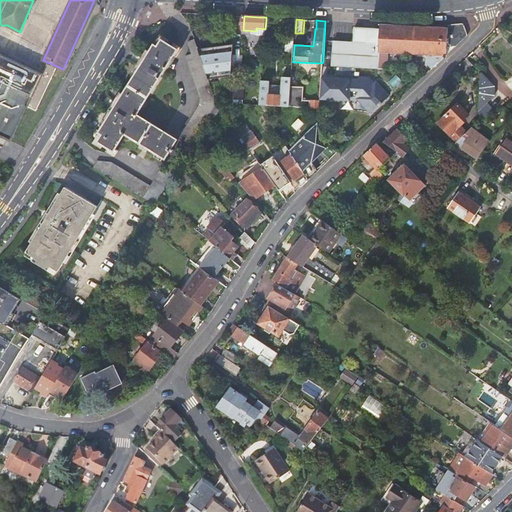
[(377,68),(378,62),(380,62),(381,52),(429,54),(429,58),(431,58),(432,62),(433,64),(430,67),(432,69),(434,67),(448,54),(467,36),(463,24),(450,26),(447,28),(435,28),(380,24),(380,29),(355,27),(354,42),(333,40),(331,65),(377,68)]
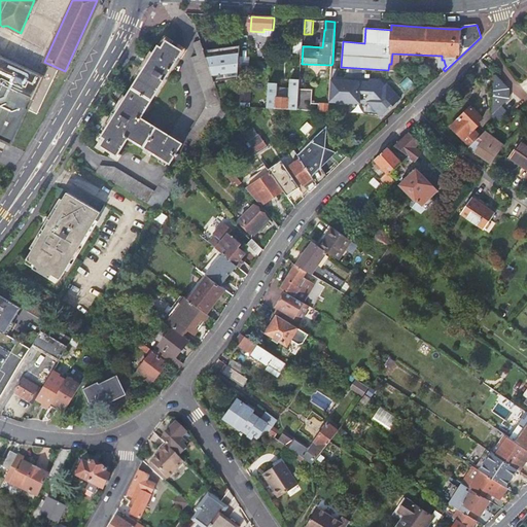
[(129,138),(170,164),(175,155),(177,157),(179,154),(176,153),(182,144),(141,118),(183,51),(167,41),(163,48),(159,46),(125,101),(102,137),(105,139),(101,146),(117,156),(129,138)]
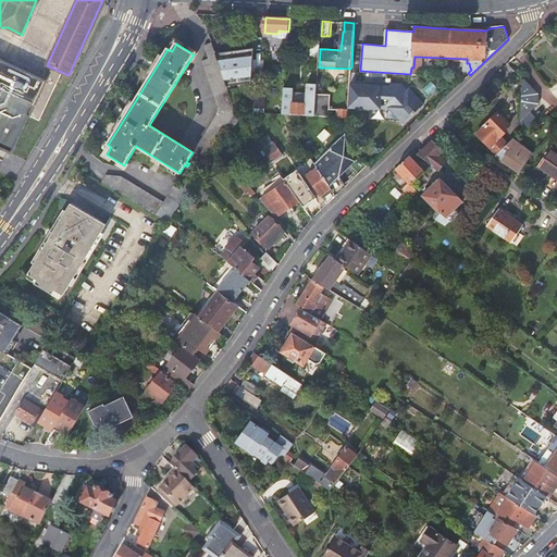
[(234,115),(235,111),(212,44),(206,46),(210,59),(203,61),(219,106),(218,114),(199,145),(205,148),(198,160),(205,164),(215,146),(226,127),(234,115)]
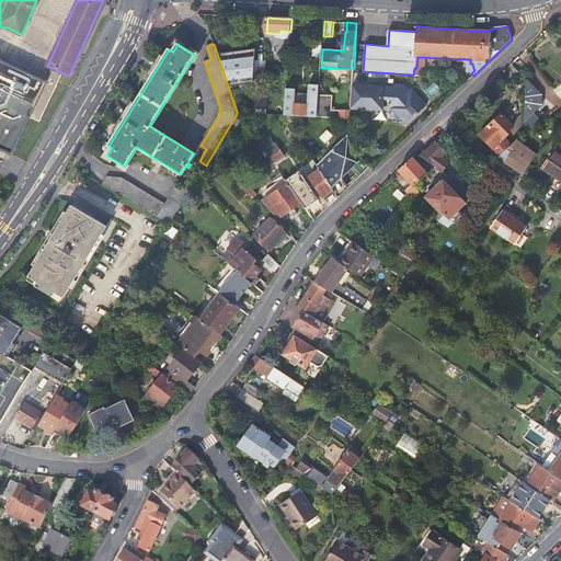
[(256,50),(218,56),(229,88),(254,83),(256,52),(256,50)]
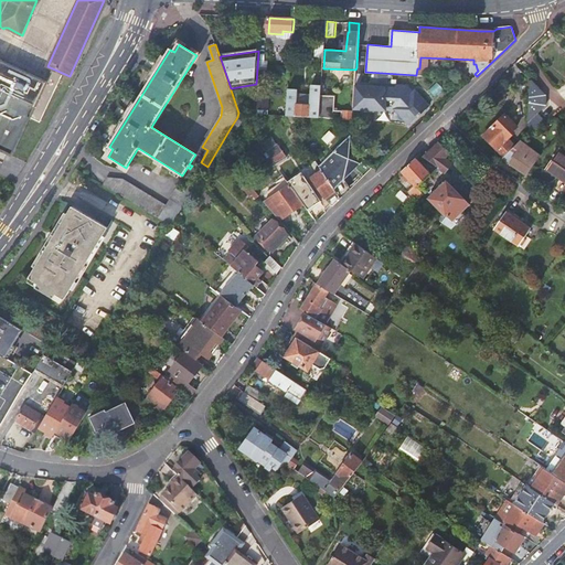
[(0,150),(11,156),(46,81),(0,59),(0,150)]
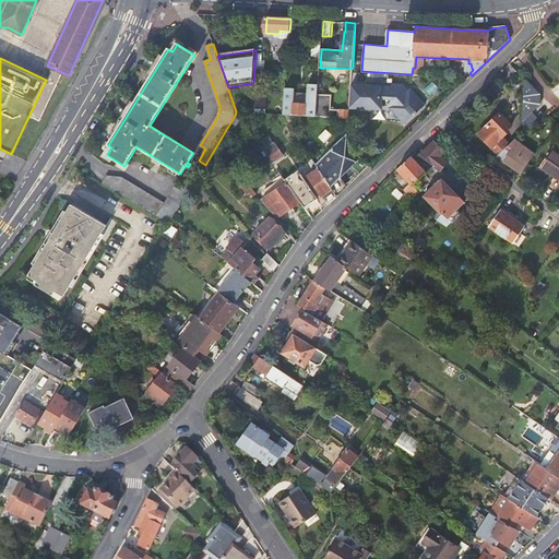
[(525,80),(525,81),(521,126),(524,129),(531,134),(543,121),(533,113),(540,105),(539,94),(525,80)]
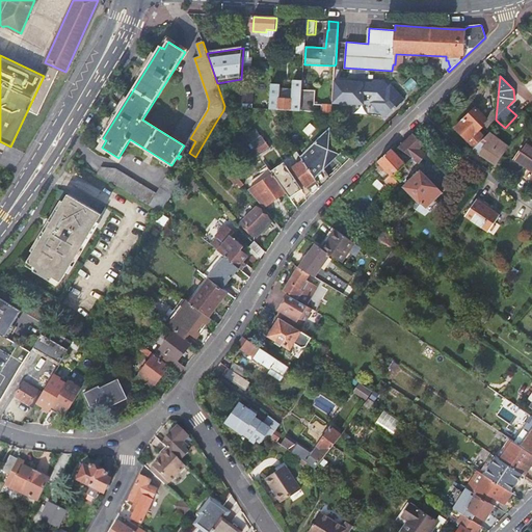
[(270,109),(301,110),(302,90),(303,86),(303,81),(294,80),(293,99),(281,99),(282,84),(272,83),(271,98),(271,103),(270,109)]
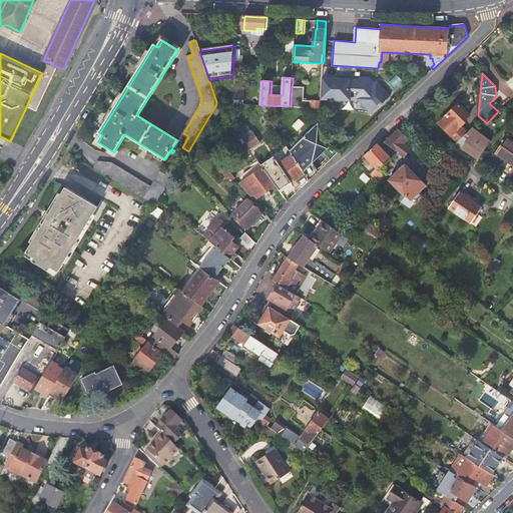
[(322,78),(321,98),(350,99),(350,98),(359,98),(372,112),(379,106),(380,107),(384,103),(383,103),(390,96),(377,83),(373,86),(368,81),(349,79),(322,78)]
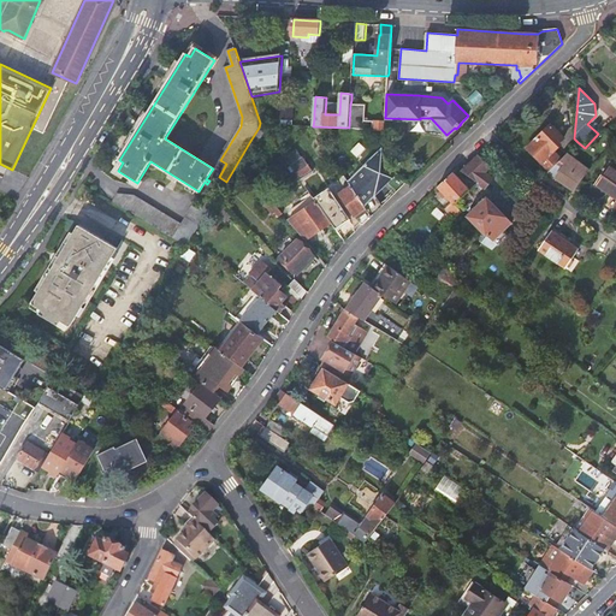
[(338,111),(338,99),(326,98),(326,110),(338,111)]
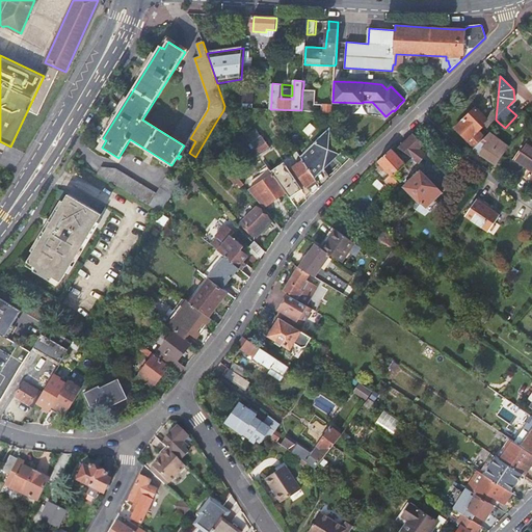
[(323,112),(331,112),(333,104),(324,104),(315,104),(316,90),(302,90),(301,110),(323,112)]
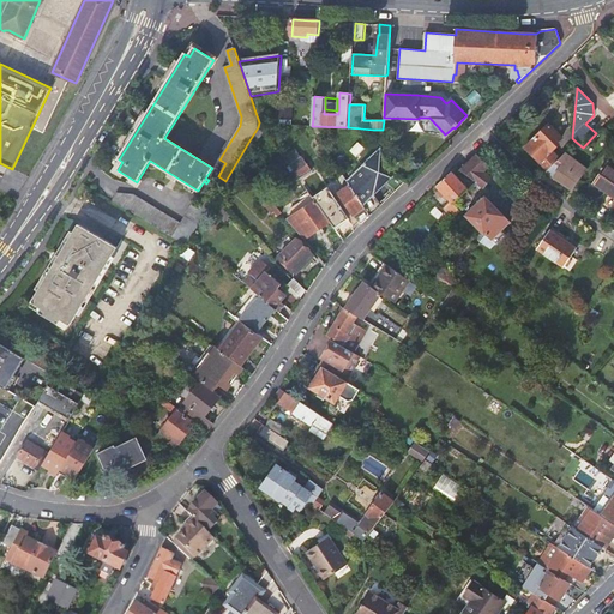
[(525,148),(547,172),(551,169),(559,160),(552,151),(559,145),(557,143),(561,138),(549,125),(525,148)]
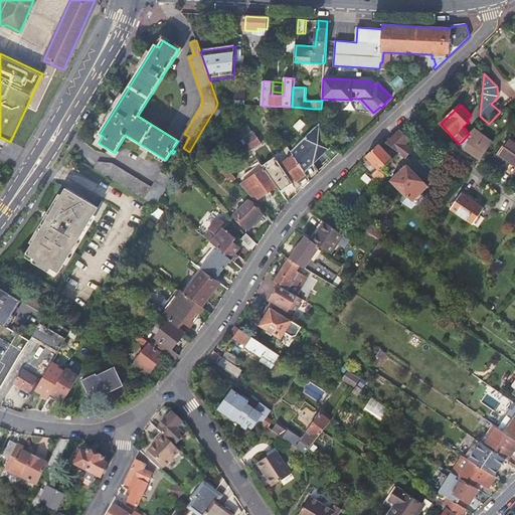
[(476,137),(479,133),(483,128),(478,124),(469,134),(462,142),(469,147),(466,150),(481,159),(491,144),(493,142),(484,136),(484,137),(481,140),(476,137)]
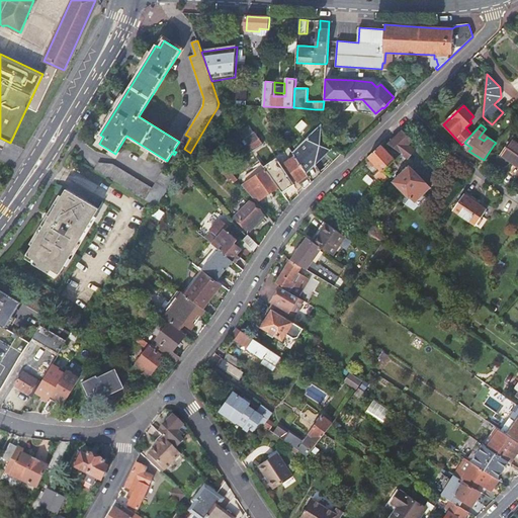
[(242,135),(246,140),(254,135),(249,126),(241,133),(242,135)]
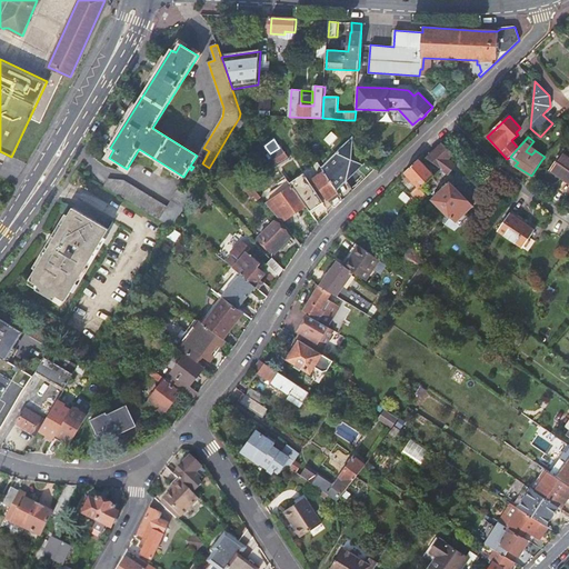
[(338,191),(363,165),(352,159),(353,143),(353,141),(325,171),(338,191)]
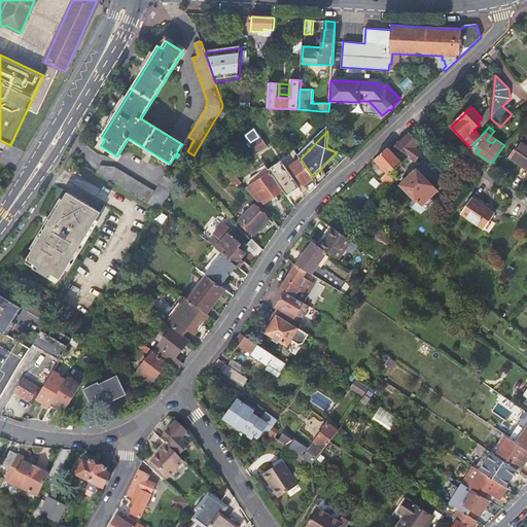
[(288,140),(283,132),(278,135),(283,143),(288,140)]
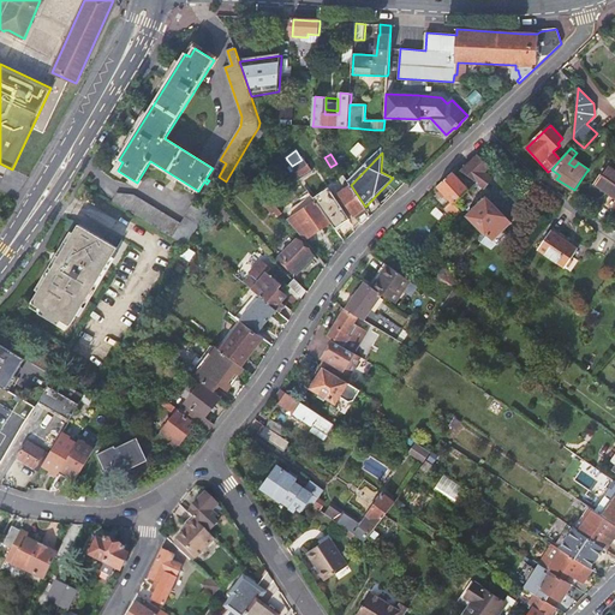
[(488,167),(477,155),(463,169),(461,171),(478,183),(485,187),(491,178),(484,173),(488,167)]
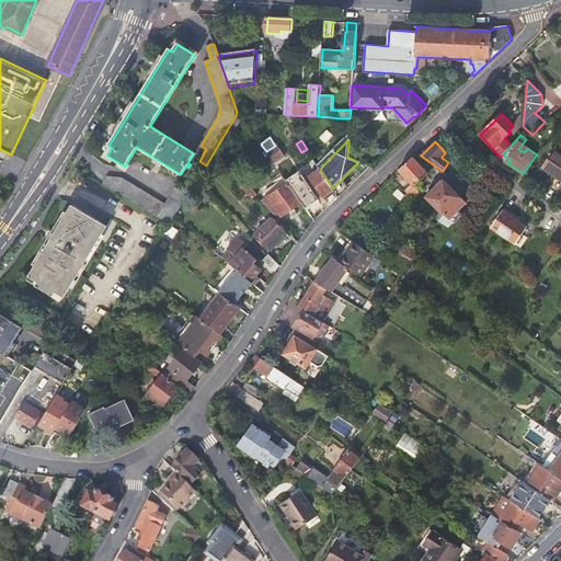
[(275,146),(266,151),(276,165),(286,159),(276,145),(275,146)]
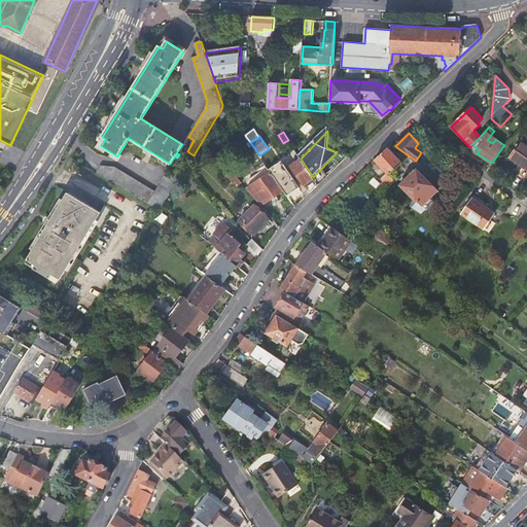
[(525,165),(526,166),(526,144),(521,141),(519,144),(518,143),(517,145),(518,146),(512,155),(525,165)]
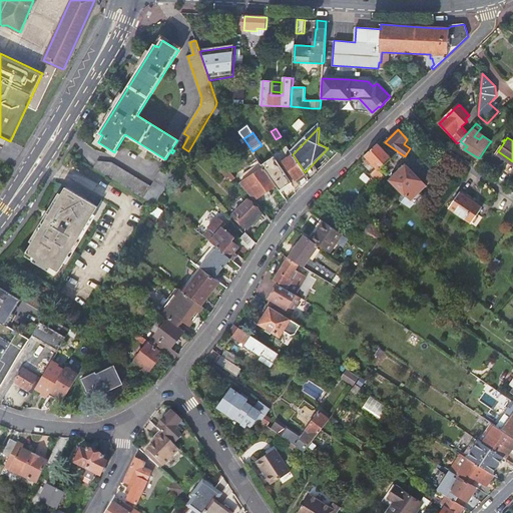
[(379,169),(392,157),(378,143),(365,155),(369,159),(372,162),(378,169),(379,169)]
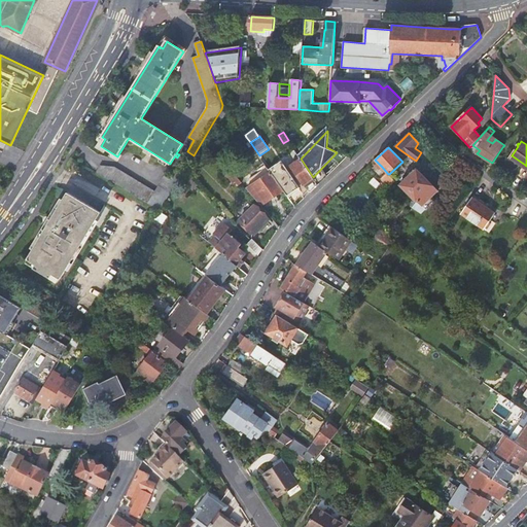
[(304,185),(314,179),(313,177),(301,159),(290,165),(304,185)]
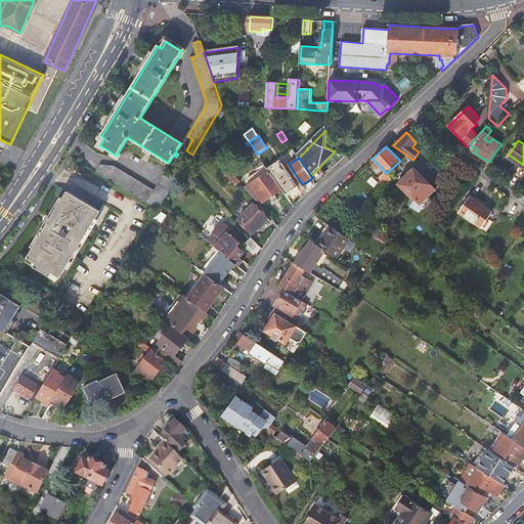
[(523,179),(523,177),(523,165),(522,164),(515,174),(523,179)]
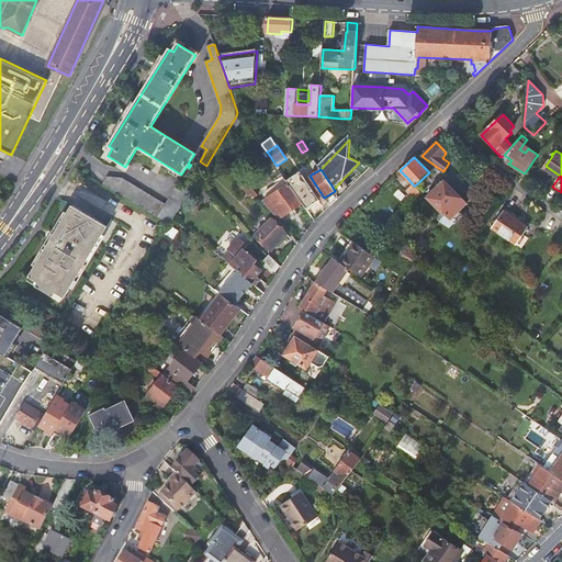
[(103,184),(171,225),(175,218),(176,218),(176,217),(197,182),(190,178),(182,190),(177,187),(166,204),(123,179),(107,178),(103,184)]
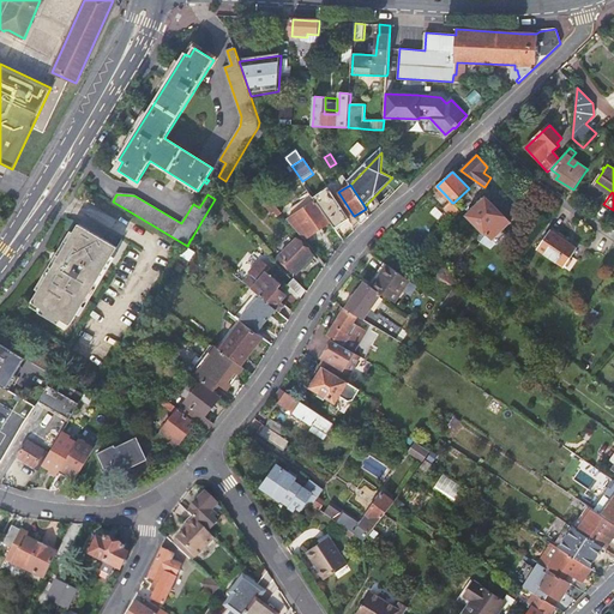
[(290,209),(295,216),(317,202),(312,194),(290,209)]
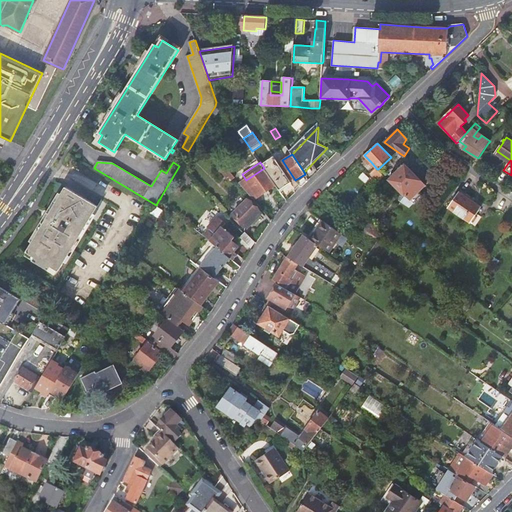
[(277,162),(265,170),(267,172),(280,190),(291,182),(277,162)]
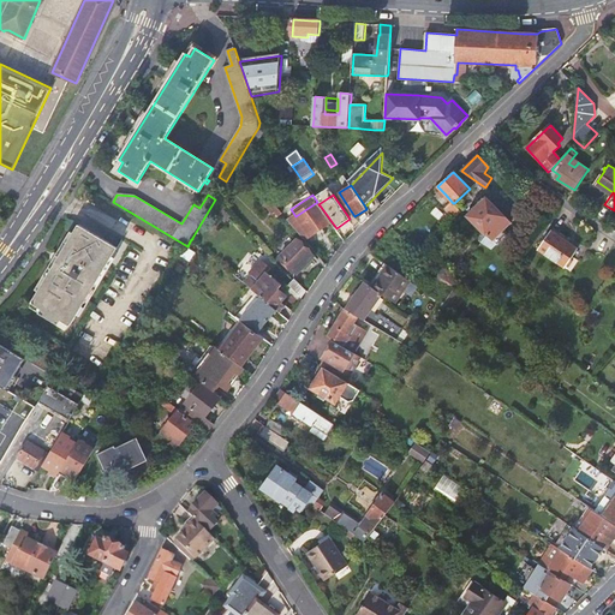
[(489,236),(497,244),(506,236),(503,232),(512,224),(487,197),(466,216),(483,233),(487,237),(489,236)]
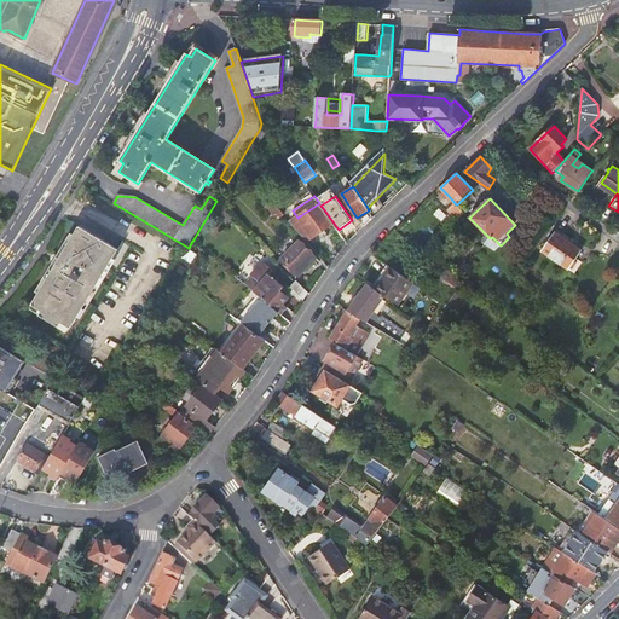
[(276,217),(281,212),(271,200),(266,204),(276,217)]
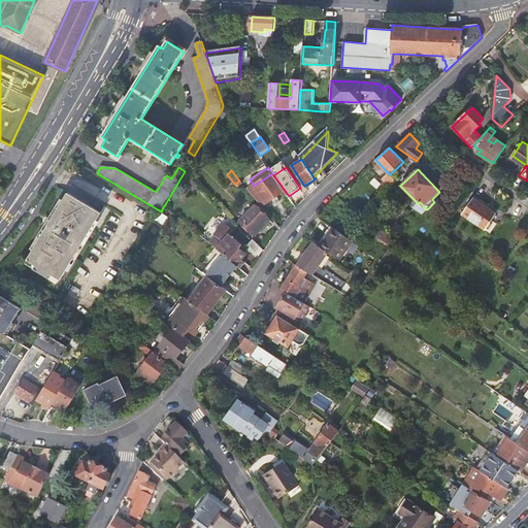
[(262,206),(285,191),(279,184),(275,177),(273,175),(272,173),(254,186),(248,190),(257,201),(262,206)]
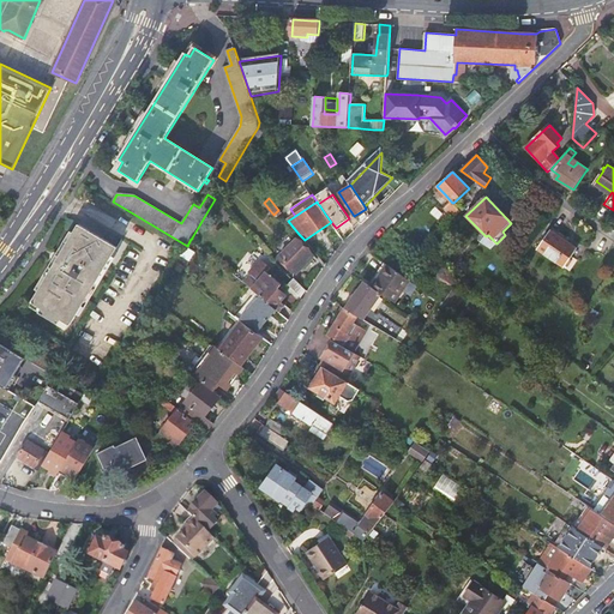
[(445,210),(455,220),(461,211),(453,203),(452,203),(445,210)]
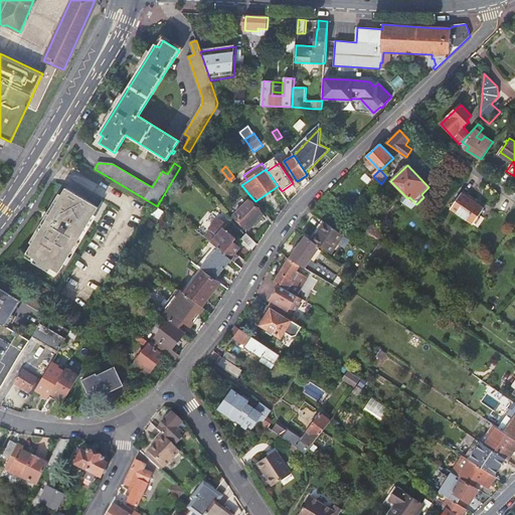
[(50,268),(59,273),(98,207),(65,188),(26,253),(34,259),(32,263),(48,272),(50,268)]
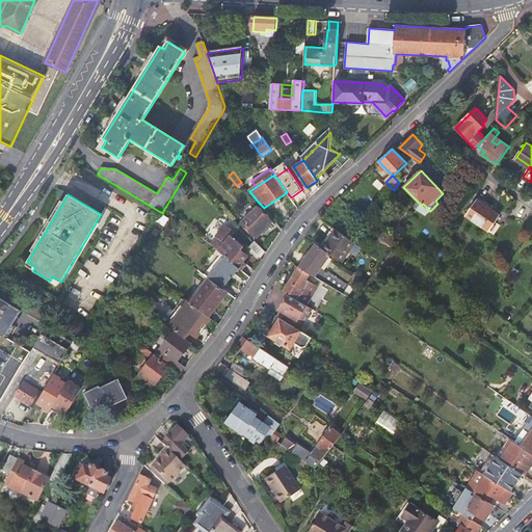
[(486,202),(479,197),(467,215),(489,231),(500,215),(484,205),(486,202)]
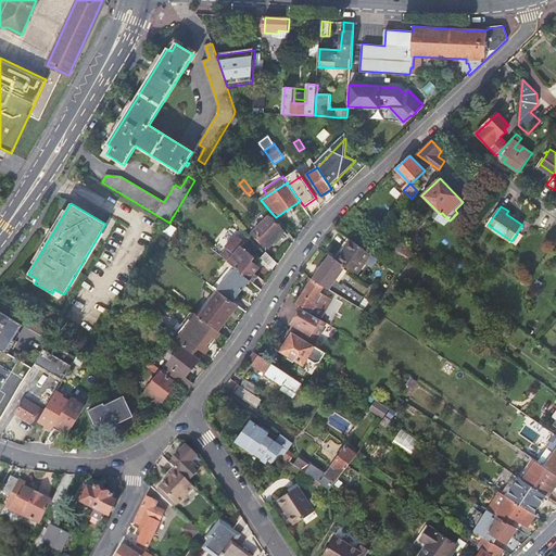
[(256,237),(255,238),(260,243),(262,241),(266,245),(269,243),(270,245),(273,244),(285,232),(269,216),(253,232),(256,237)]
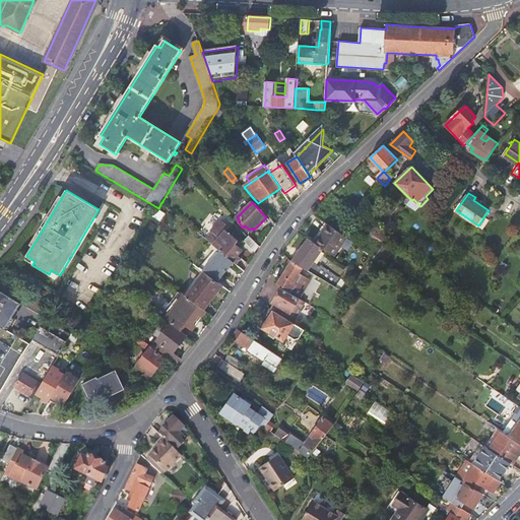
[(235,262),(236,263),(241,258),(239,256),(237,254),(241,249),(237,245),(240,242),(232,235),(230,232),(229,233),(226,231),(230,226),(220,219),(211,231),(212,233),(207,240),(217,248),(235,262)]
